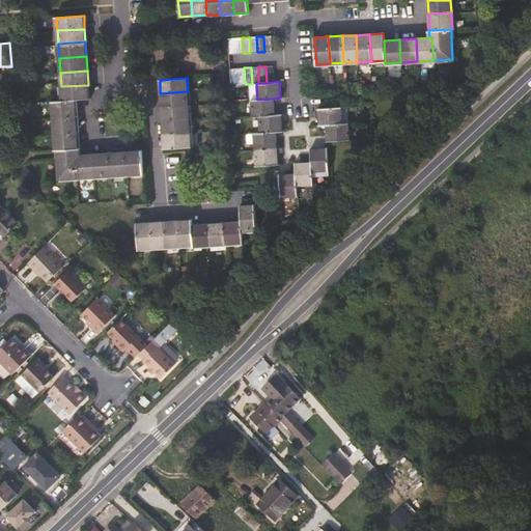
[(61,86),(62,100),(75,99),(89,98),(88,85),(61,86)]
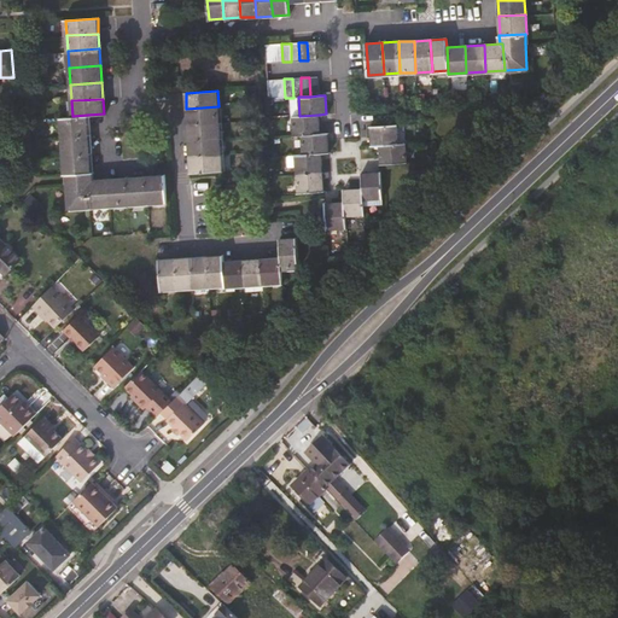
[(186,109),(187,124),(220,122),(219,106),(186,109)]
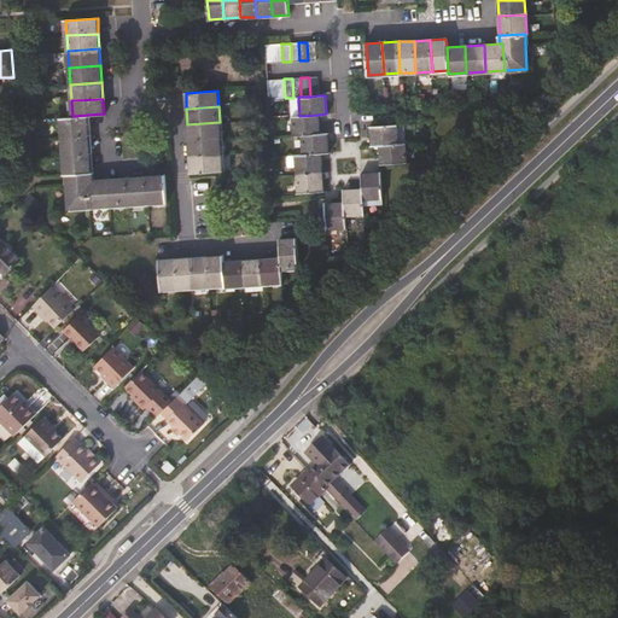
[(62,136),(88,135),(87,115),(73,116),(60,117),(62,136)]
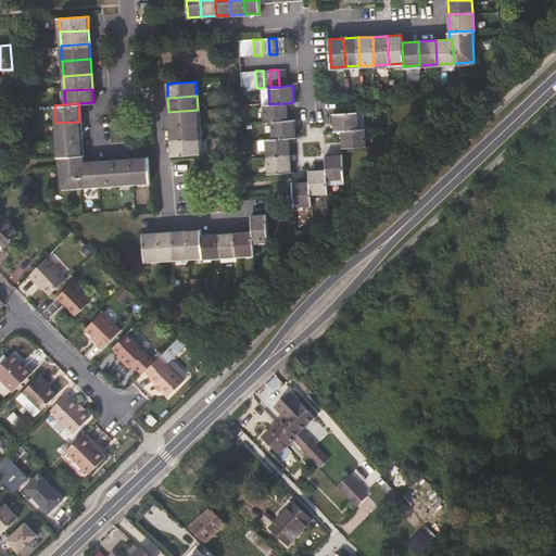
[(288,121),(287,103),(269,104),(263,104),(264,122),(270,122),(288,121)]
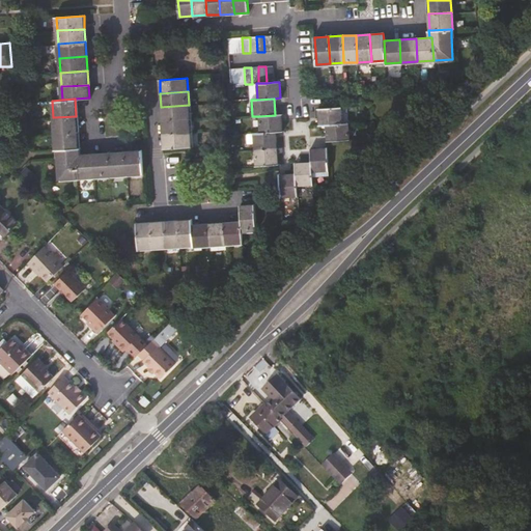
[(161,107),(162,121),(189,119),(189,105),(161,107)]
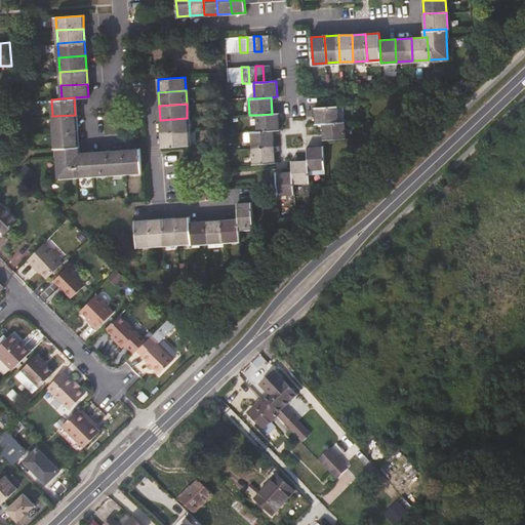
[(315,124),(322,124),(338,122),(337,107),(314,109),(315,124)]
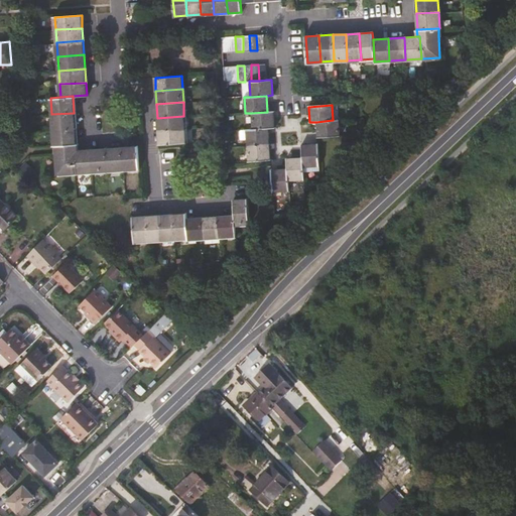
[(267,112),(251,113),(252,129),(268,128),(274,128),(273,112),(267,112)]
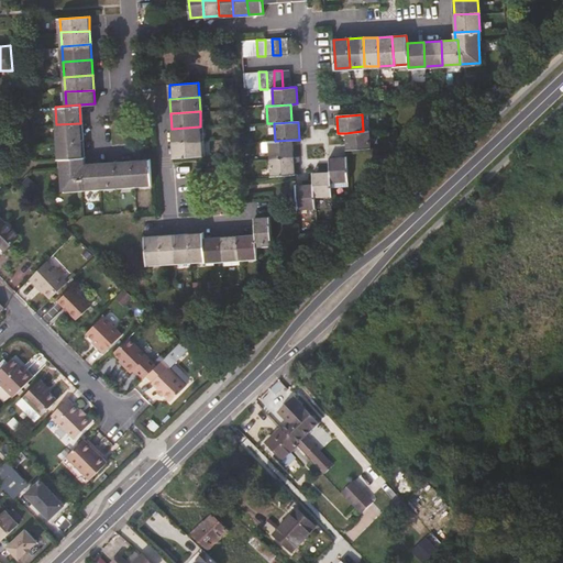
[(56,124),(57,141),(81,140),(80,123),(56,124)]
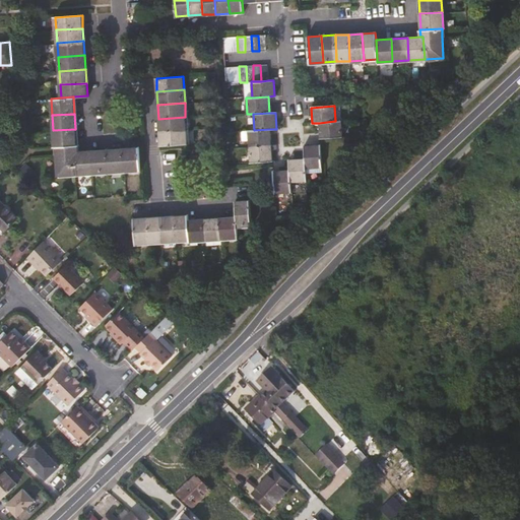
[(158,119),(159,132),(186,129),(185,117),(158,119)]
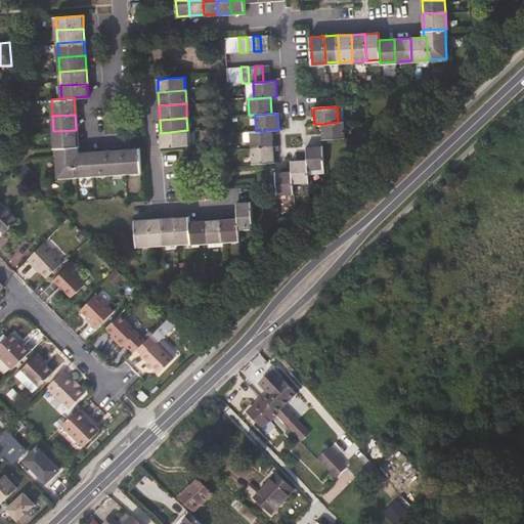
[(344,122),(338,122),(321,124),(322,139),(345,138),(344,122)]
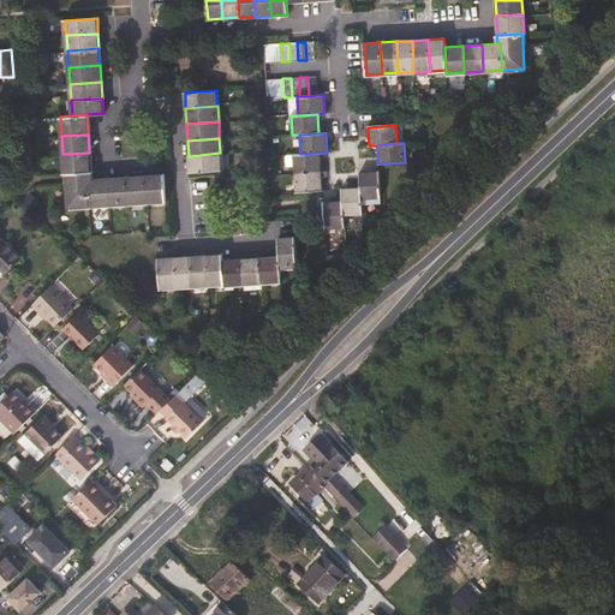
[(64,173),(66,173),(90,172),(89,153),(63,154),(64,173)]
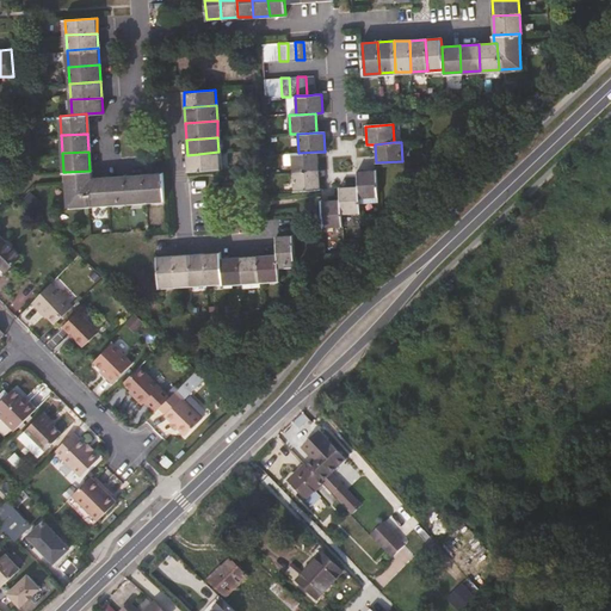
[(218,152),(187,155),(189,171),(220,168),(218,152)]
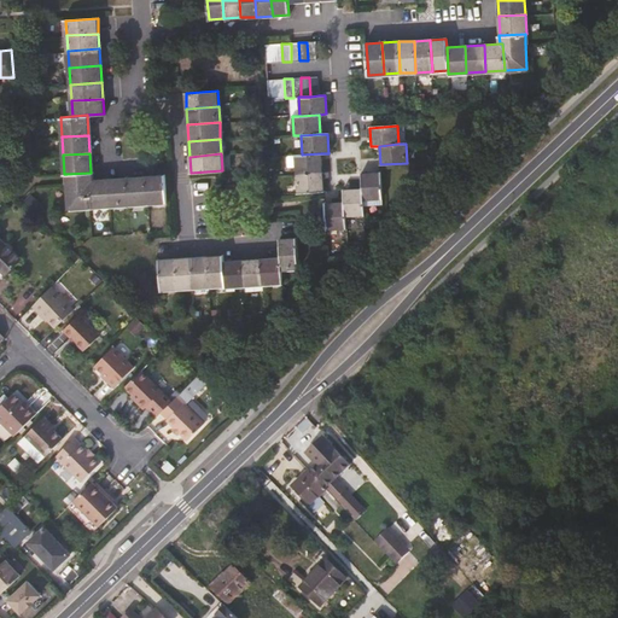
[(322,173),(321,153),(302,155),(295,156),(296,174),(322,173)]
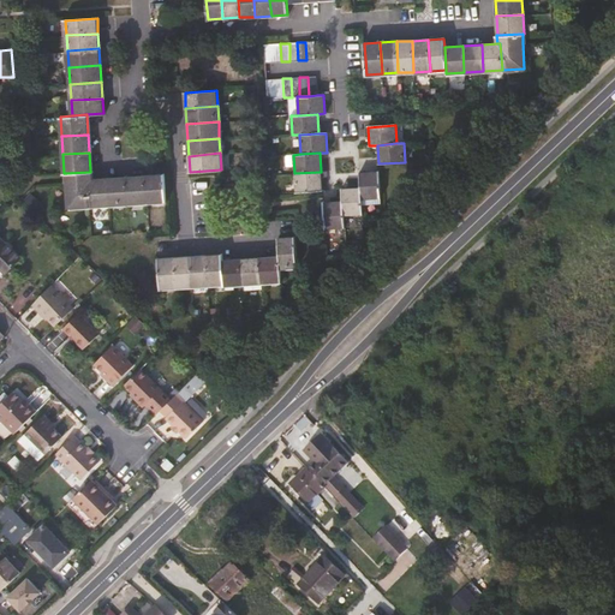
[(359,172),(360,187),(362,199),(380,198),(378,171),(359,172)]
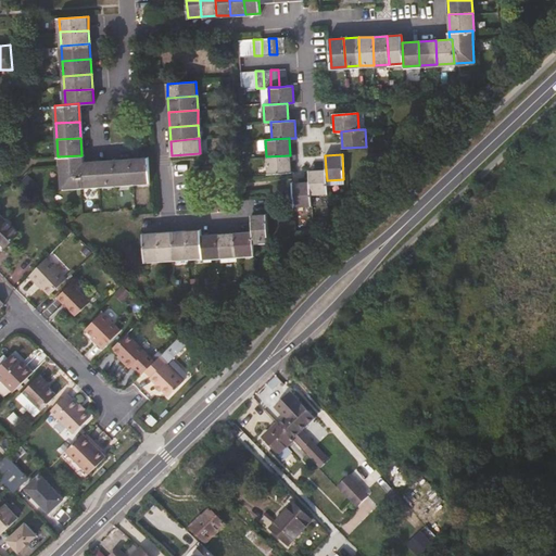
[(81,155),(60,156),(61,164),(62,187),(81,186),(80,162),(84,162),(84,155),(81,155)]
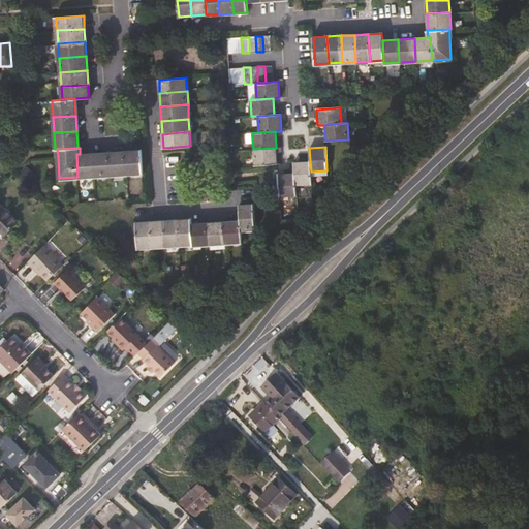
[(276,148),(253,149),(254,165),(277,163),(276,148)]
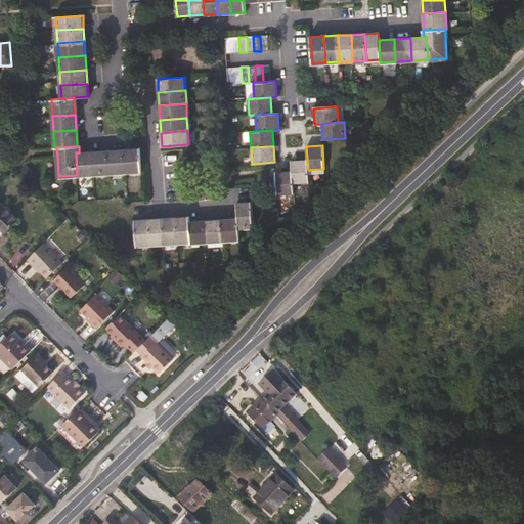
[(139,148),(124,149),(125,172),(141,171),(139,148)]
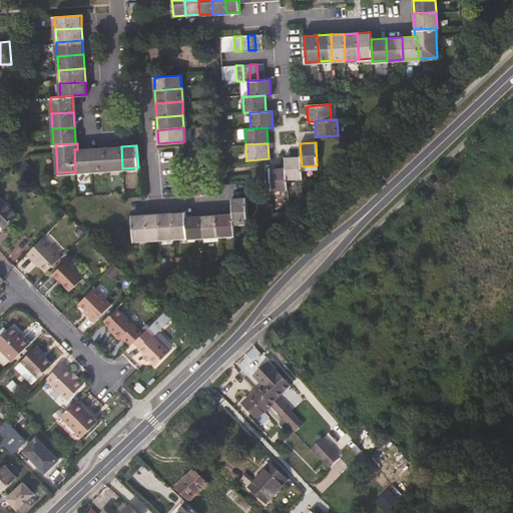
[(105,147),(106,169),(122,168),(121,146),(105,147)]
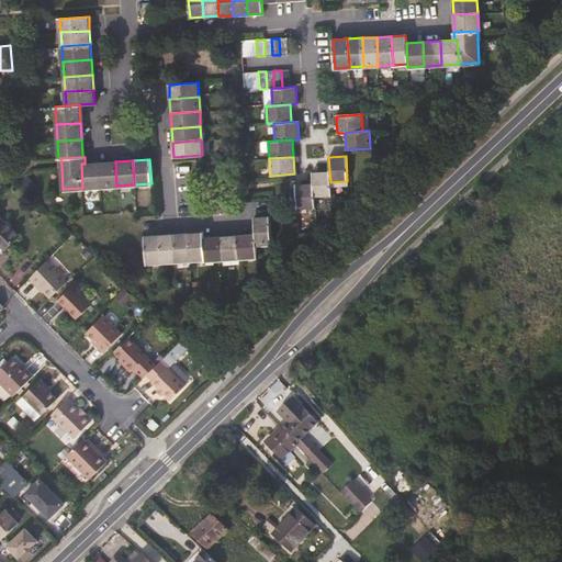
[(115,161),(99,163),(100,187),(116,186),(115,161)]
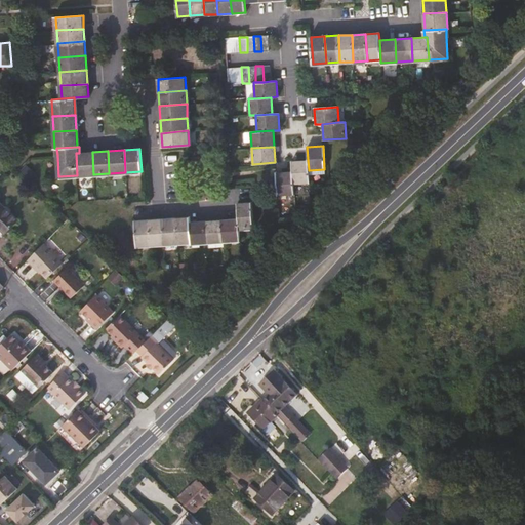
[(93,174),(92,152),(79,153),(76,153),(77,175),(93,174)]
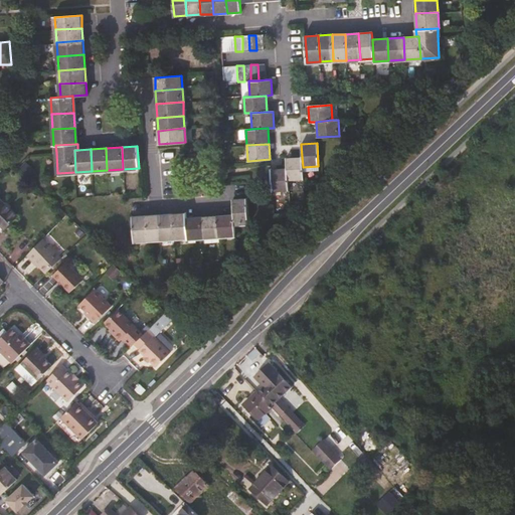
[(303,179),(303,167),(302,157),(286,158),(287,168),(287,180),(303,179)]
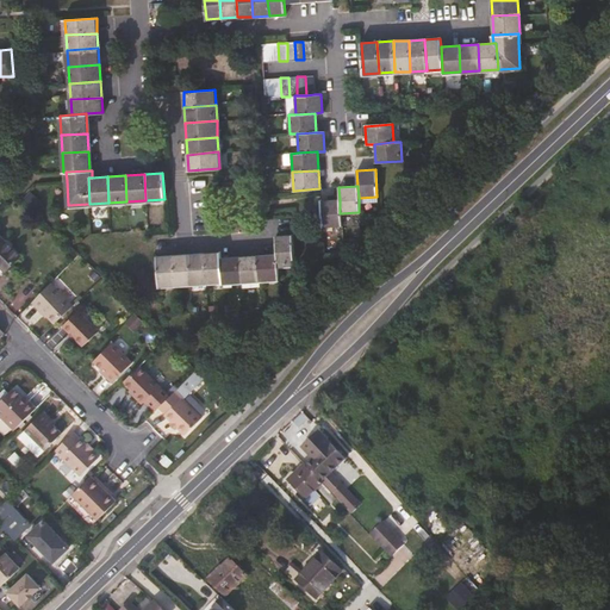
[(340,213),(340,199),(321,199),(322,226),(341,225),(340,213)]
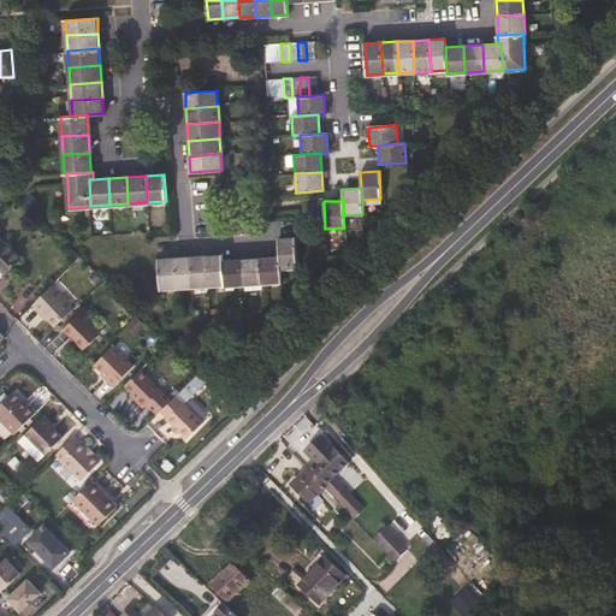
[(279,256),(280,268),(296,267),(295,237),(278,238),(279,256)]
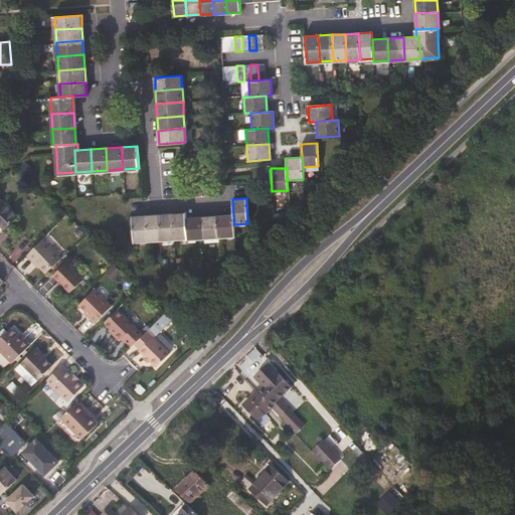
[(17,216),(0,199),(0,224),(4,229),(17,216)]
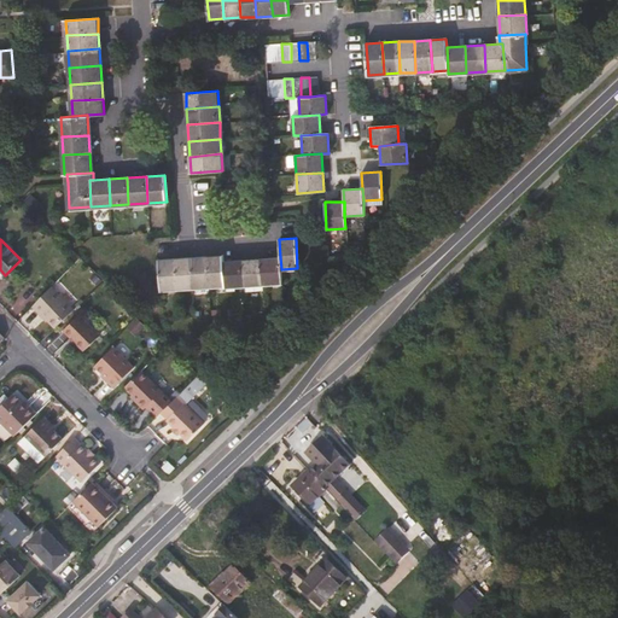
[(210,286),(225,285),(223,261),(223,256),(208,257),(210,286)]
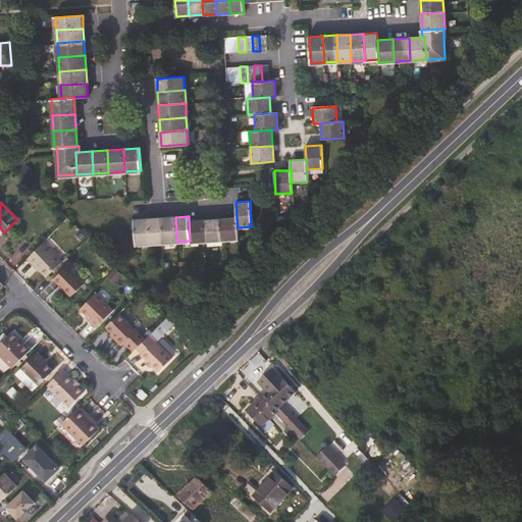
[(149,244),(163,243),(162,217),(148,218),(149,244)]
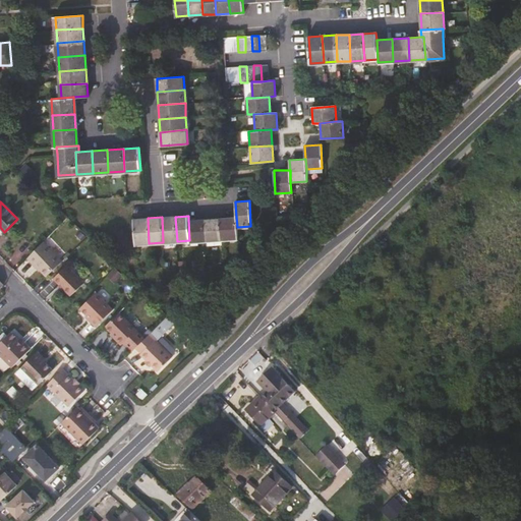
[(177,241),(175,217),(162,217),(163,242),(177,241)]
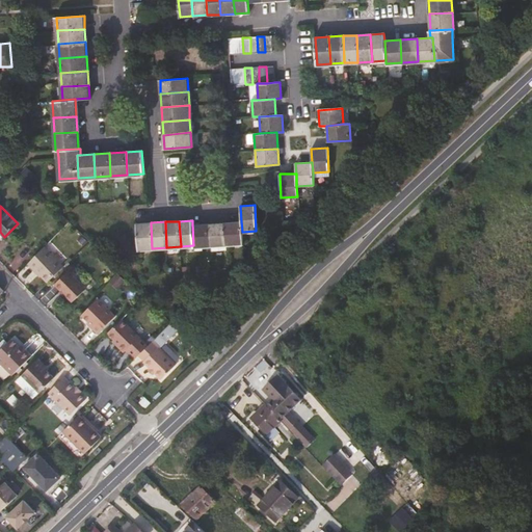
[(225,222),(227,244),(243,243),(242,232),(241,221),(225,222)]
